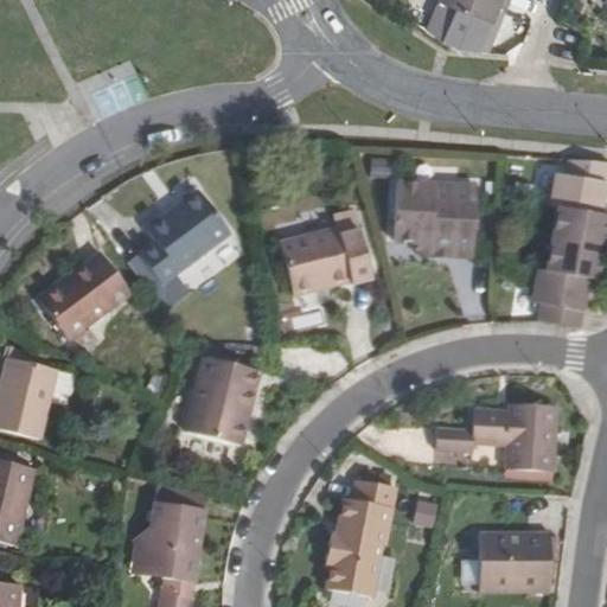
[(509,0),(436,0),(436,1),(491,21),(498,2),(508,6),(509,0)]
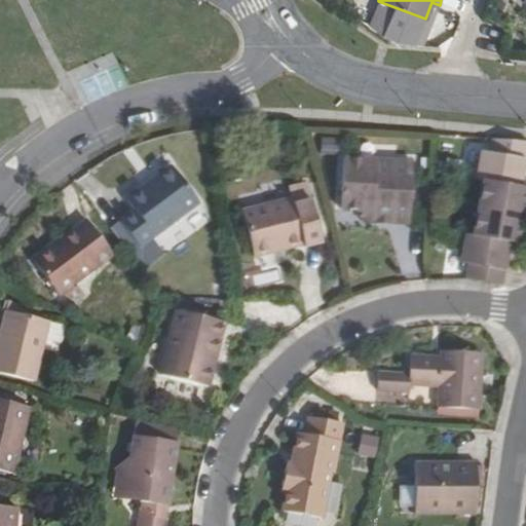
[(525,157),(525,147),(488,140),(485,153),(483,153),(478,180),(483,181),(523,189),(525,173),(525,161),(525,157)]
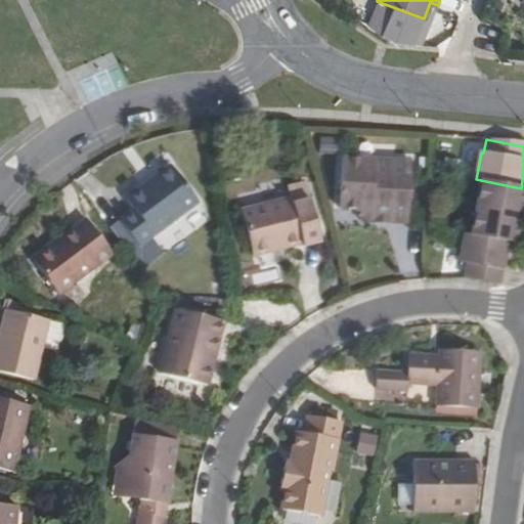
[(370,210),(369,220),(394,222),(394,219),(407,220),(411,162),(344,157),(341,208),(359,209),(370,210)]
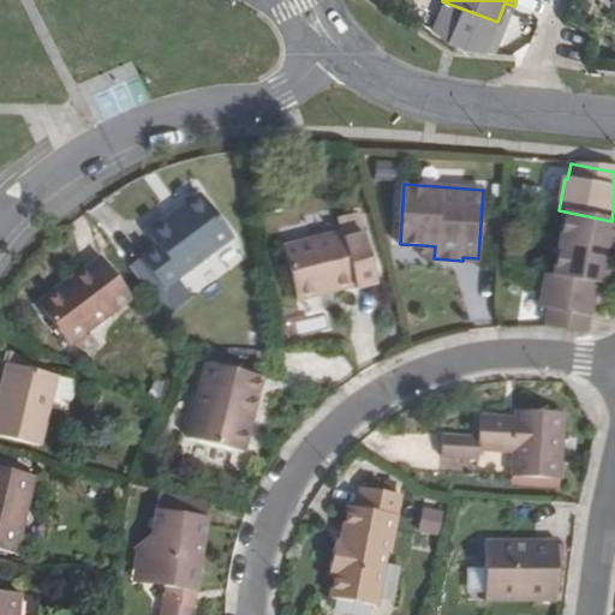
[(237,244),(204,201),(151,239),(160,251),(144,263),(167,294),(237,244)]
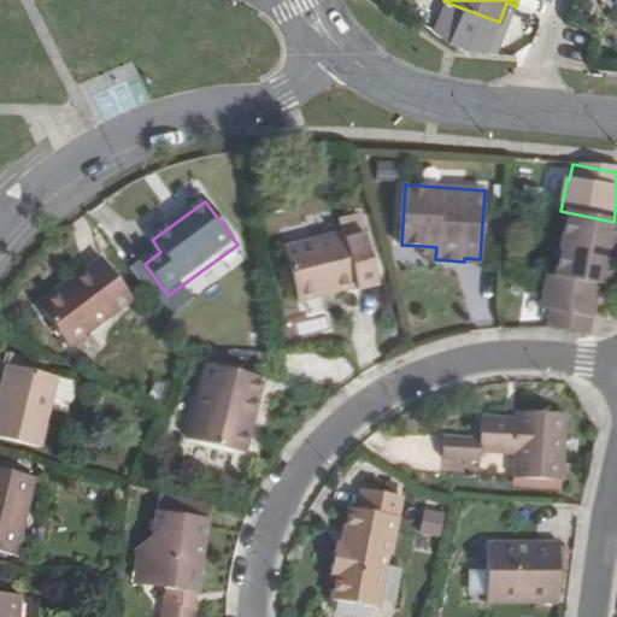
[(616,222),(613,222),(566,212),(559,246),(615,258),(616,248),(616,222)]
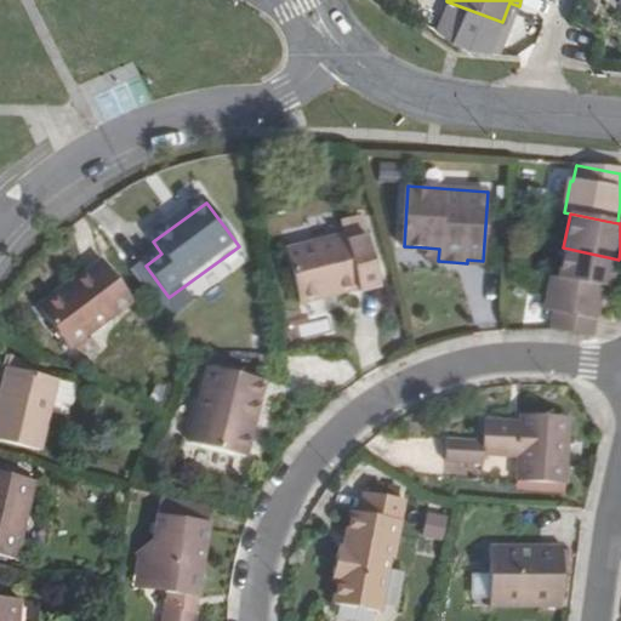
[(334,289),(335,295),(359,290),(357,280),(377,275),(364,221),(342,226),(345,237),(285,250),(298,305),(323,298),(322,292),(334,289)]
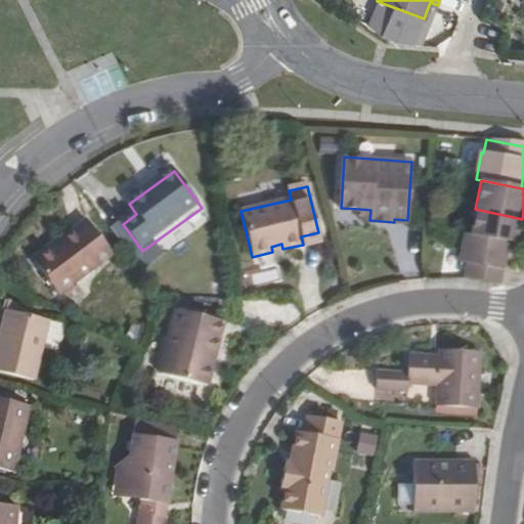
[(358,219),(369,220),(370,210),(359,209),(358,219)]
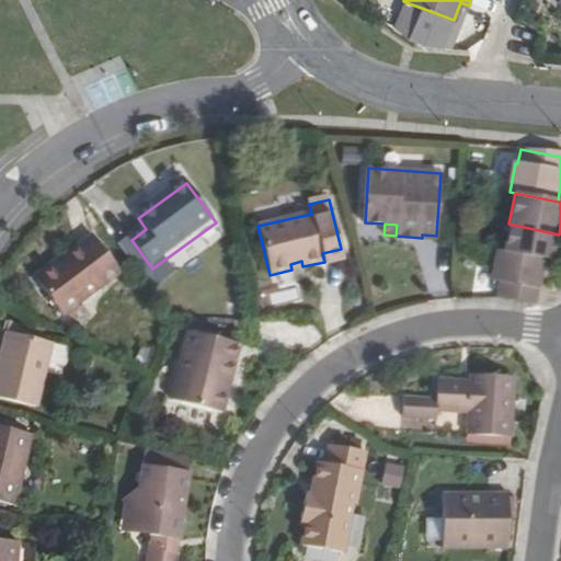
[(559,235),(508,224),(502,251),(546,261),(553,263),(559,235)]
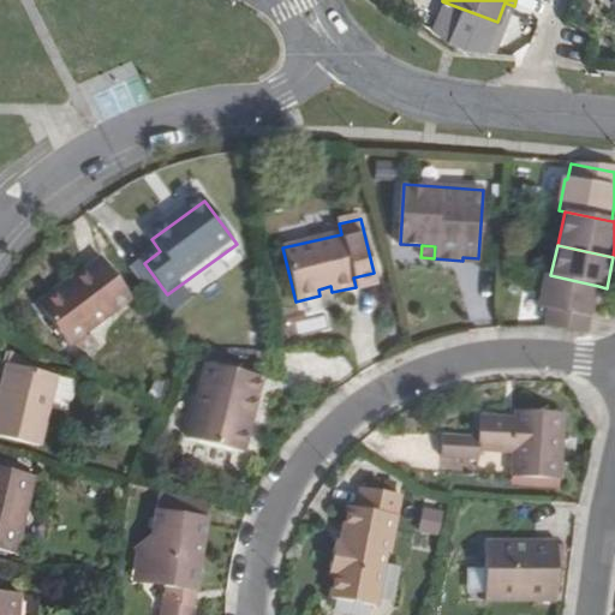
[(130,298),(99,255),(66,280),(69,282),(39,304),(66,342),(130,298)]
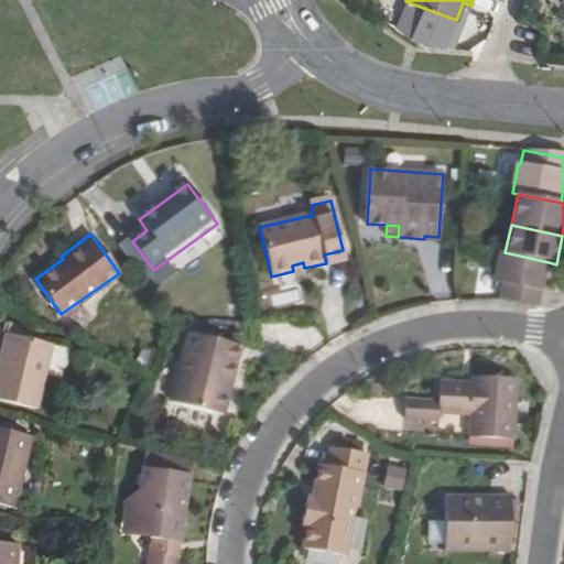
[(505,252),(499,251),(491,281),(502,283),(500,296),(539,304),(549,262),(505,252)]
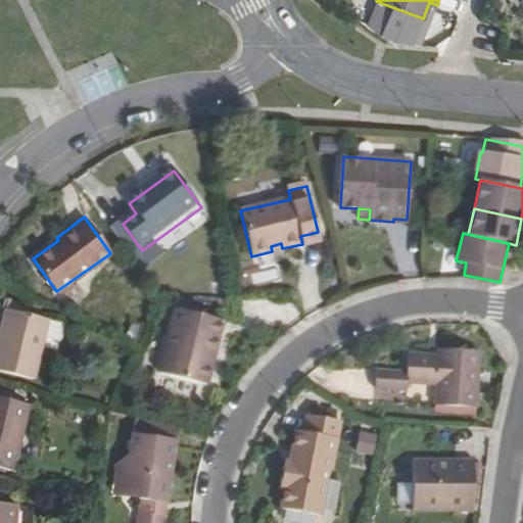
[(28,305),(12,302),(4,336),(0,351),(0,370),(39,380),(48,338),(53,320),(27,315),(28,305)]
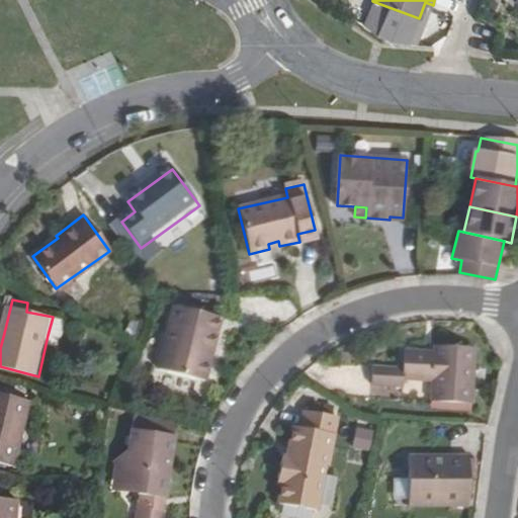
[(205,348),(210,349),(220,319),(173,306),(156,367),(202,380),(208,359),(202,358),(205,348)]
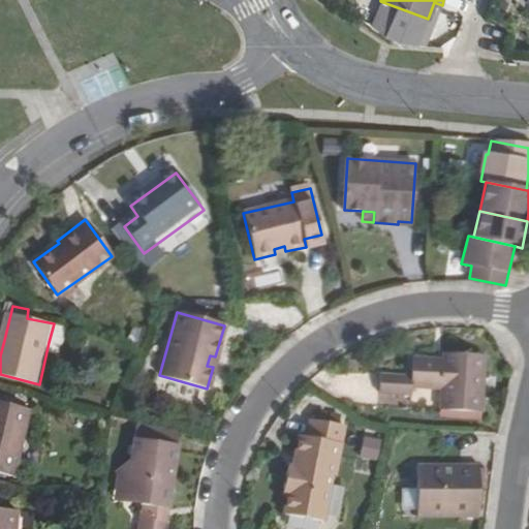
[(69,328),(54,323),(49,342),(65,346),(69,328)]
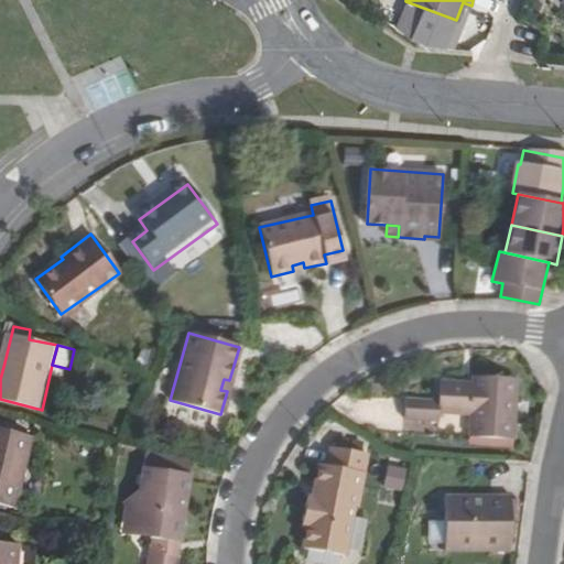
[(513,438),(519,378),(474,376),(473,383),(441,381),(438,400),(408,398),(405,416),(437,419),(438,410),(470,412),(468,435),(513,438)]
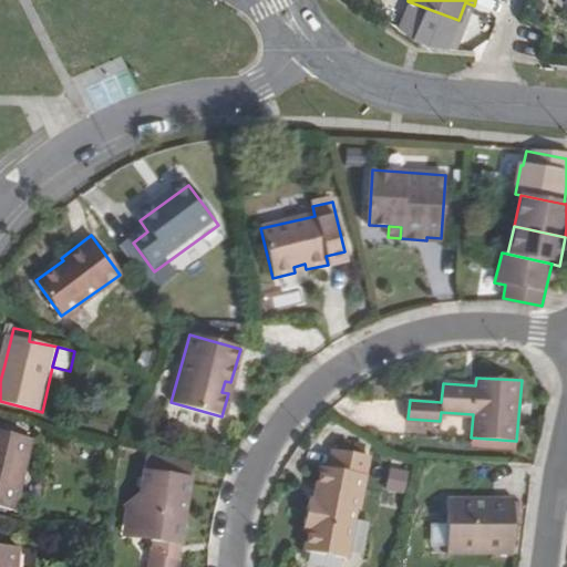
[(0,507),(16,512),(33,441),(37,426),(0,416),(0,507)]
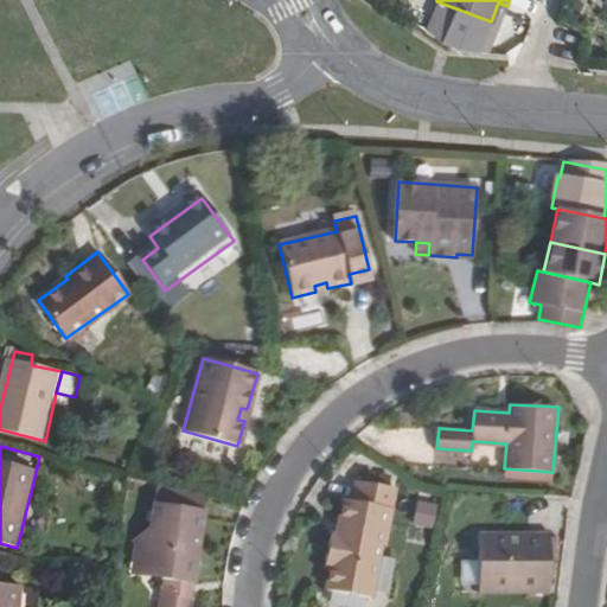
[(342,537),(337,536),(332,535),(326,564),(331,566),(327,589),(370,598),(381,544),(385,545),(396,487),(357,480),(353,503),(344,500),(340,523),(344,524),(342,537)]
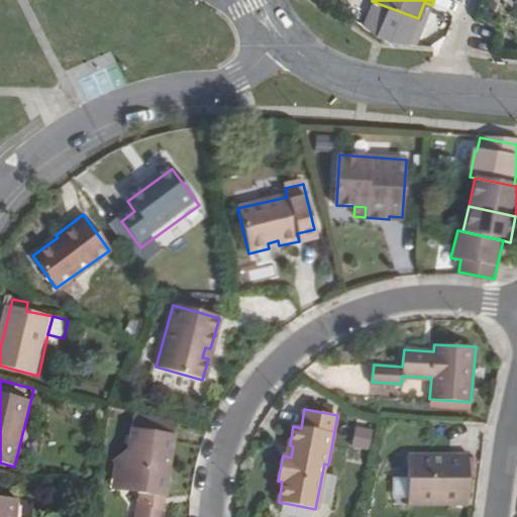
[(119,470),(139,496),(135,516),(162,516),(174,436),(161,435),(163,420),(133,413),(131,430),(128,451),(113,461),(119,470)]
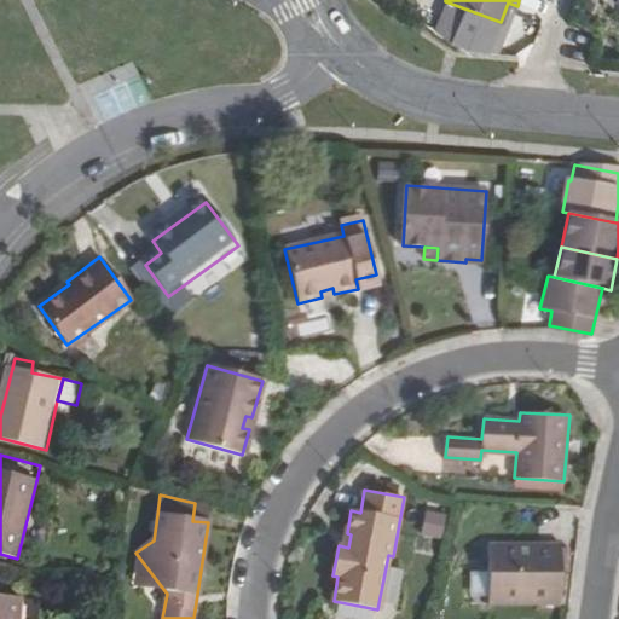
[(210,507),(195,503),(192,521),(208,522),(210,507)]
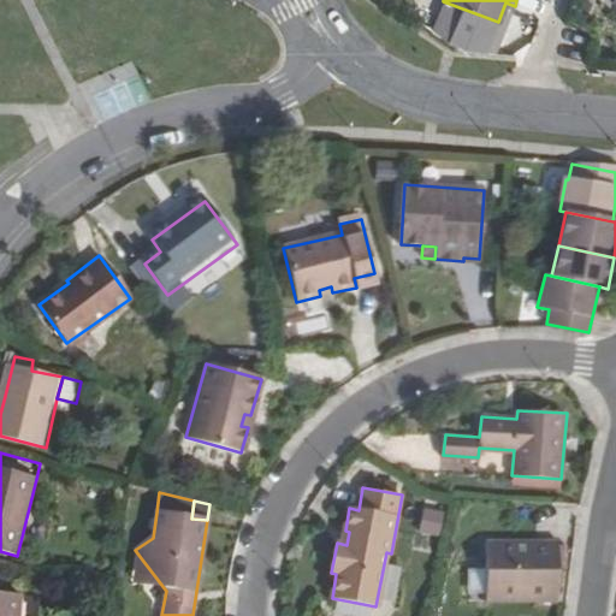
[(422,509),(420,533),(440,535),(443,511),(422,509)]
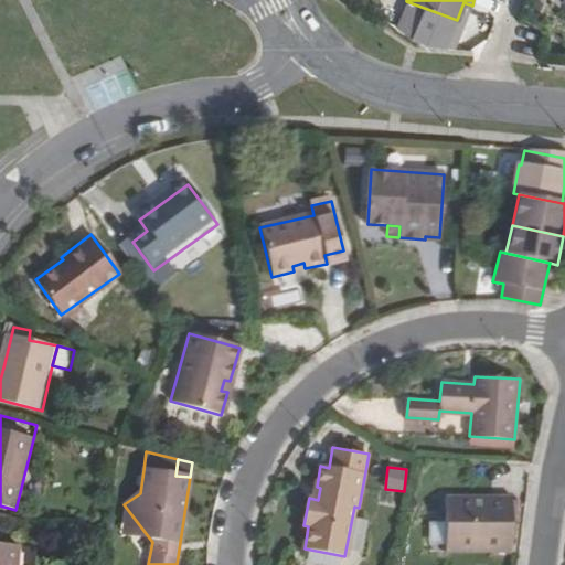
[(512,497),(447,496),(446,553),(512,553),(512,497)]
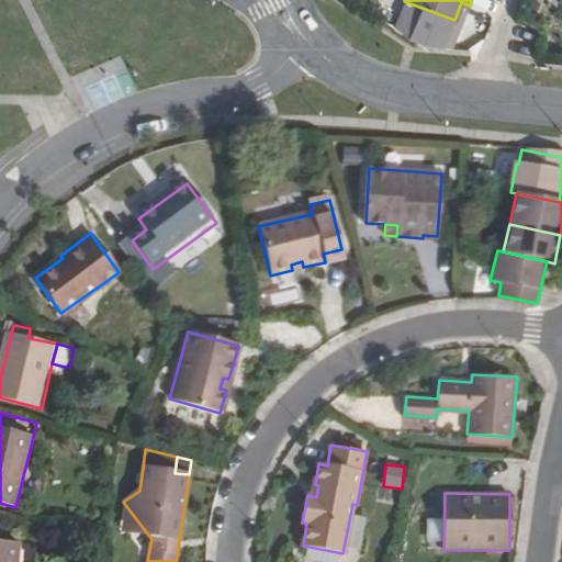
[(126,536),(152,539),(130,510),(126,536)]
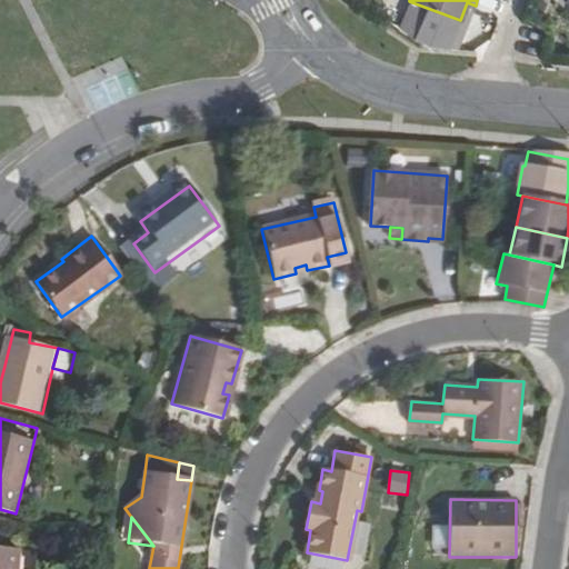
[(0,568),(13,568),(16,551),(0,549),(0,568)]
